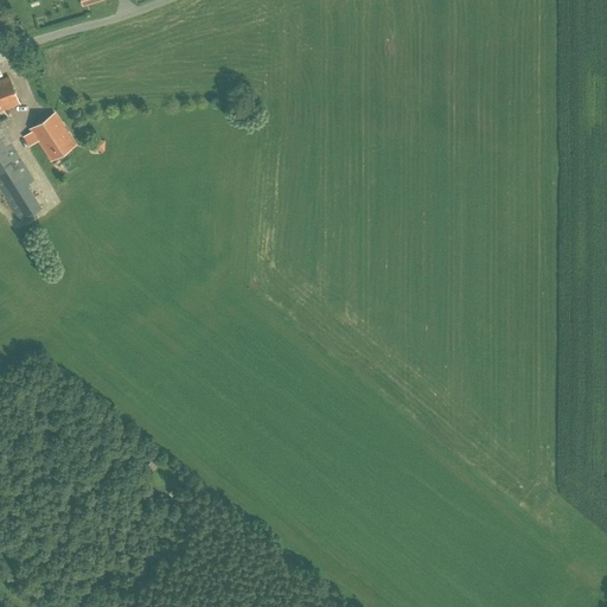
[(0,110),(19,103),(8,77),(0,81),(0,110)]
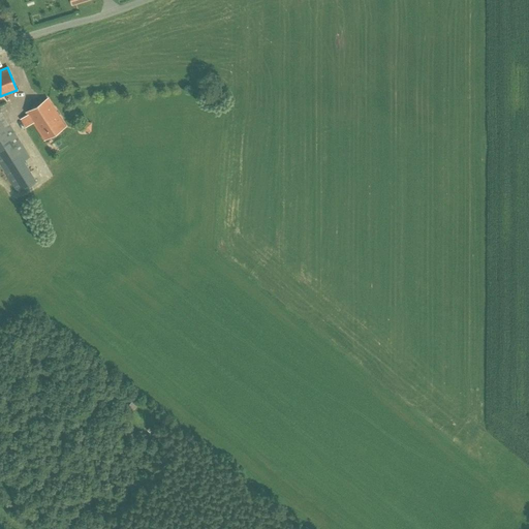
[(64,127),(47,99),(27,112),(28,114),(20,119),(25,128),(33,122),(44,139),(64,127)]
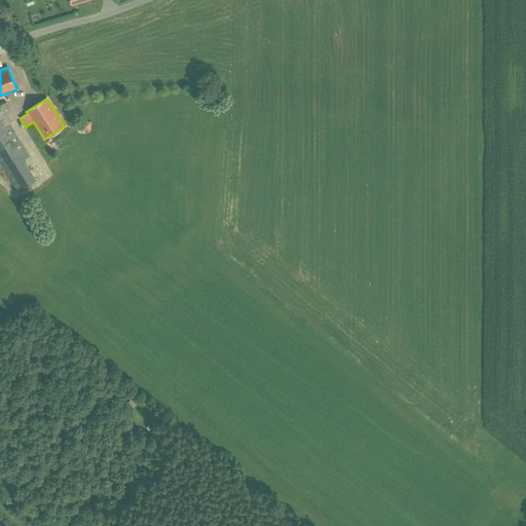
[(0,164),(16,192),(36,180),(28,166),(24,159),(27,157),(24,152),(26,150),(0,109),(0,164)]
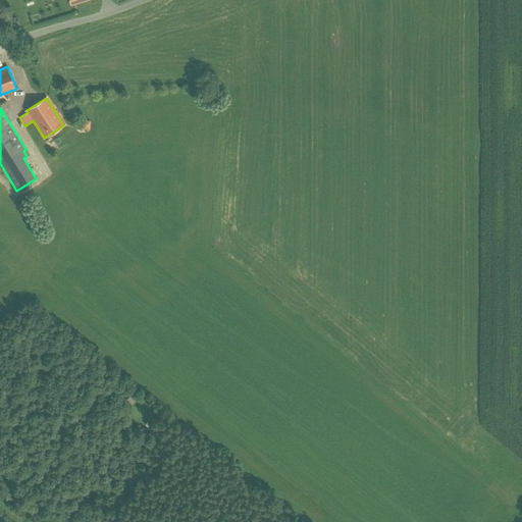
[(84,124),(87,129),(95,125),(92,120),(84,124)]
